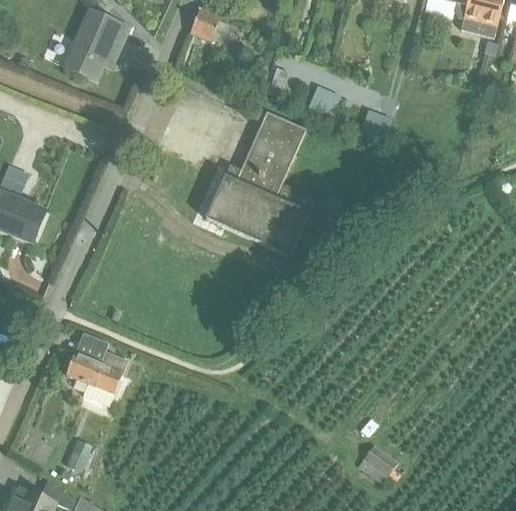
[(459,16),(463,0),(452,0),(457,1),(454,10),(458,16),(459,16)]
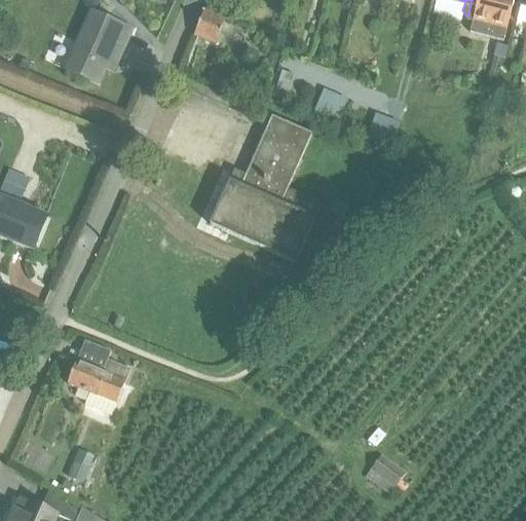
[(472,0),(467,16),(472,17),(468,29),(502,37),(512,0),(472,0)]
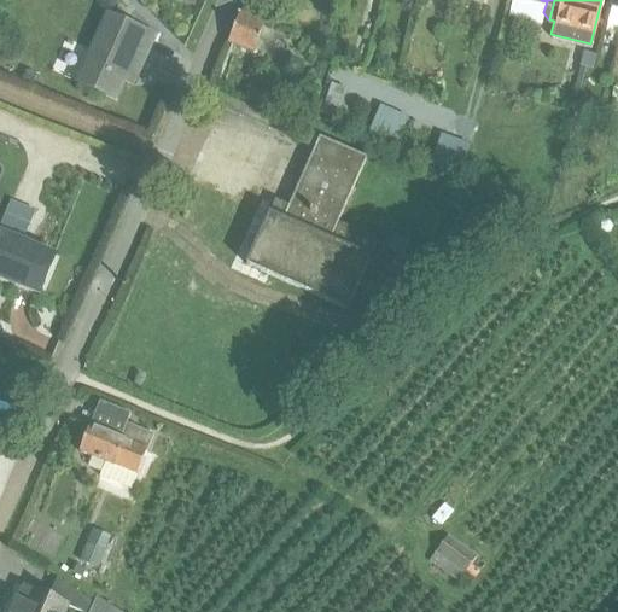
[(612,0),(607,21),(617,22),(617,44),(613,62),(617,63),(617,0),(612,0)]
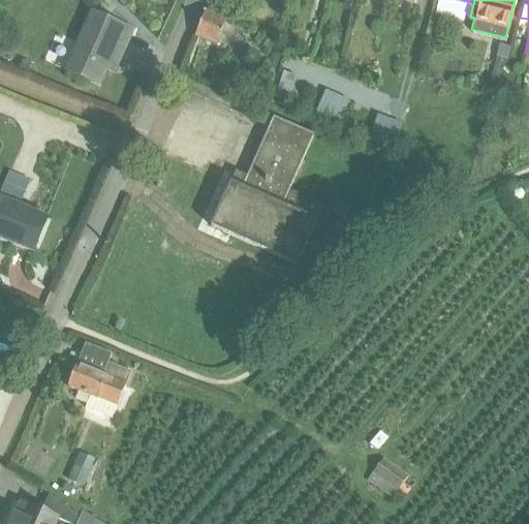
[(205,6),(195,32),(216,40),(226,16),(205,6)]
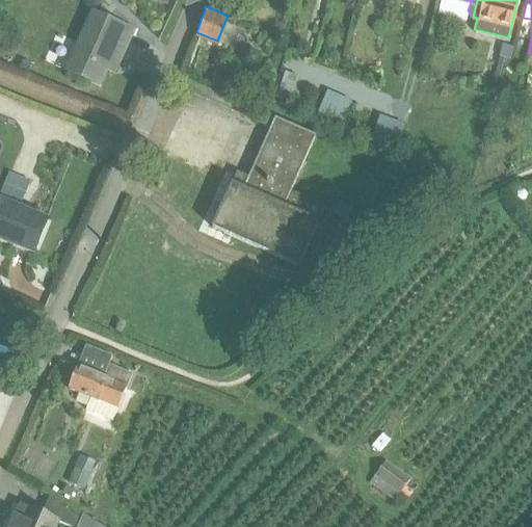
[(92,8),(67,67),(99,81),(111,54),(118,57),(133,27),(92,8)]
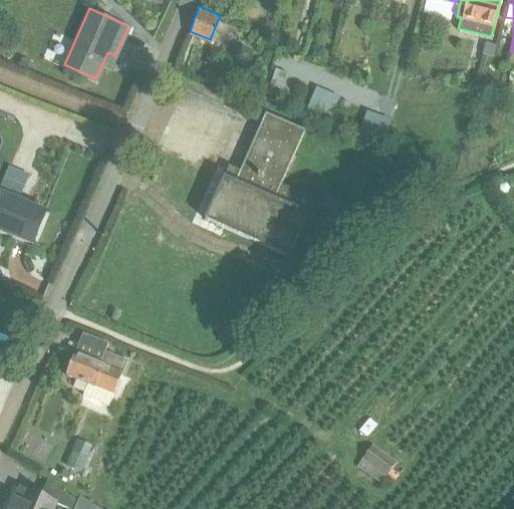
[(486,40),(483,50),(493,53),(496,42),(486,40)]
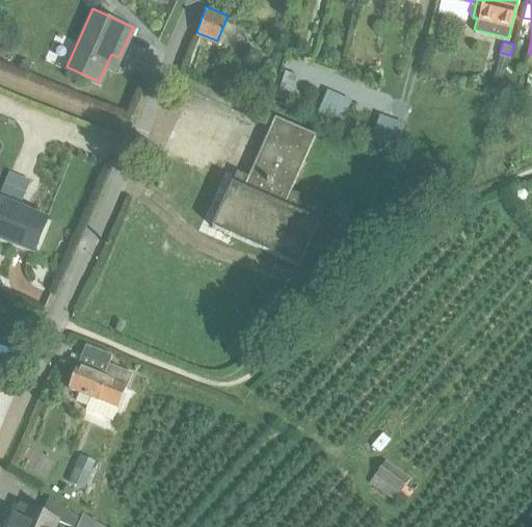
[(22,59),(18,71),(26,74),(30,62),(22,59)]
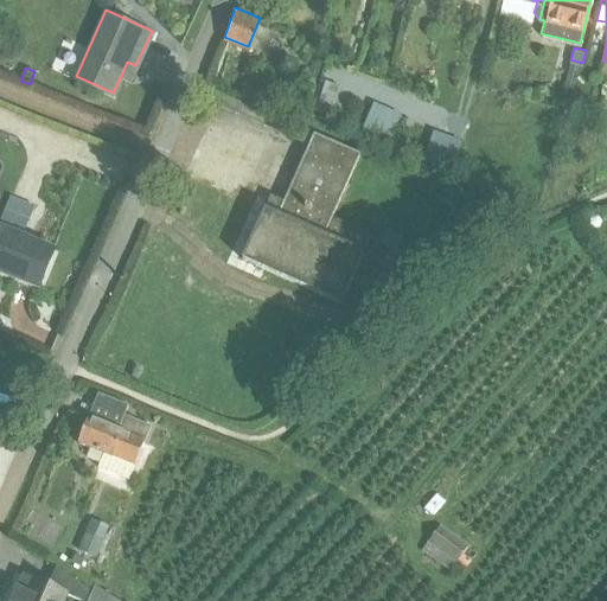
[(339,83),(325,78),(314,108),(330,113),(339,83)]
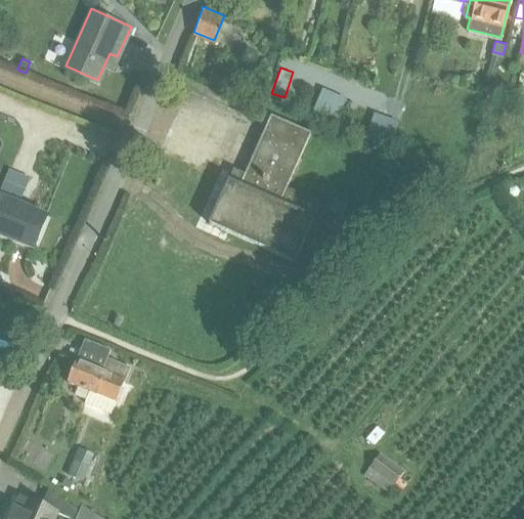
[(346,97),(321,87),(312,111),(336,121),(346,97)]
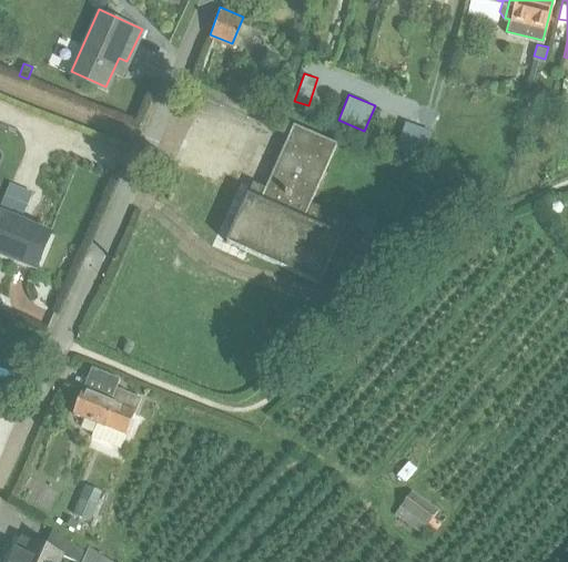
[(293,122),(272,113),(267,123),(288,132),(265,185),(252,179),(225,238),(318,279),(340,233),(338,232),(346,216),(310,200),(336,141),(293,121),(293,122)]
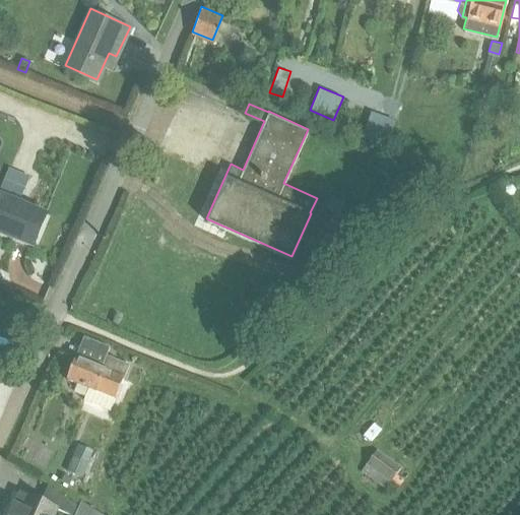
[(395,119),(371,110),(362,135),(386,144),(395,119)]
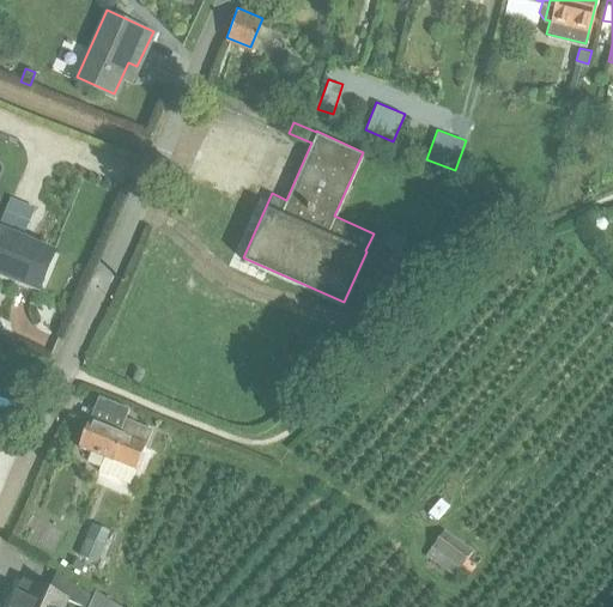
[(473,144),(463,167),(474,171),(484,147),(473,144)]
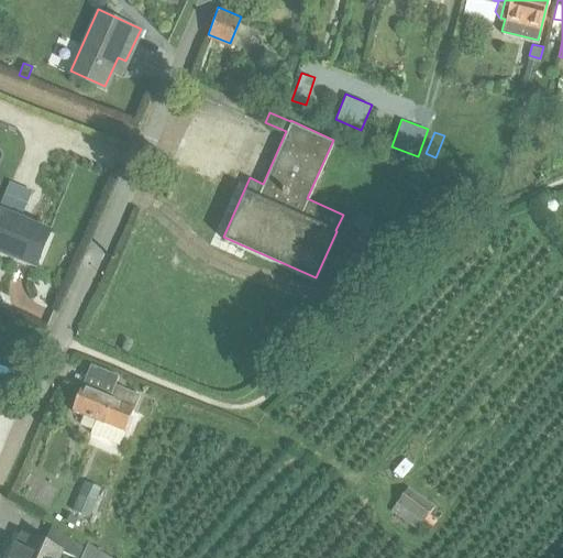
[(0,249),(35,263),(36,260),(50,228),(0,207),(0,249)]
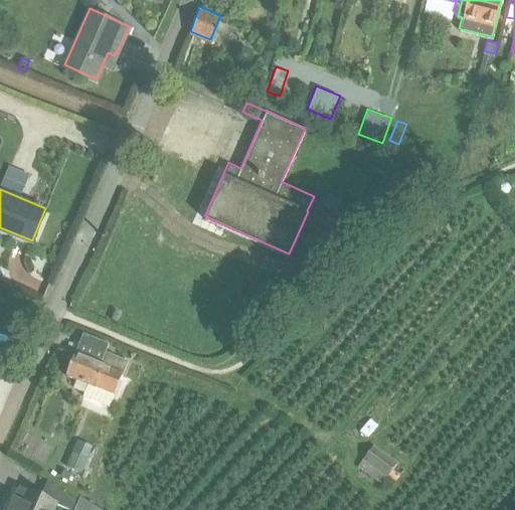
[(83,331),(79,338),(106,349),(109,341),(83,331)]
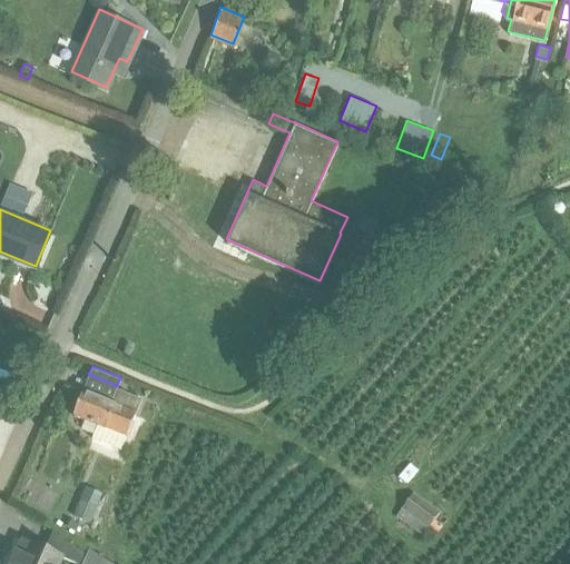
[(111,399),(82,388),(72,412),(97,422),(92,434),(121,445),(126,434),(141,396),(117,386),(111,399)]
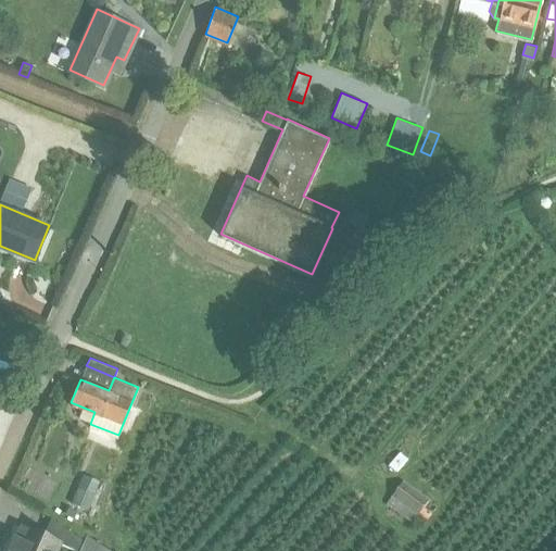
[(71,500),(87,508),(99,478),(83,472),(71,500)]
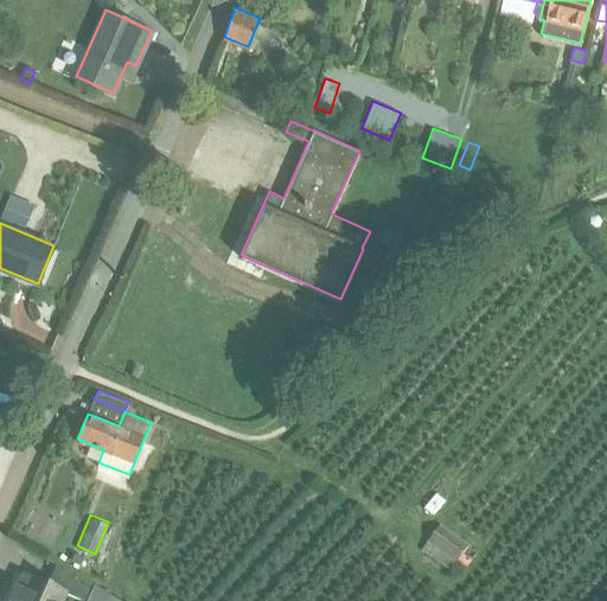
[(421,548),(451,568),(457,560),(465,564),(470,557),(462,552),(468,544),(438,523),(421,548)]
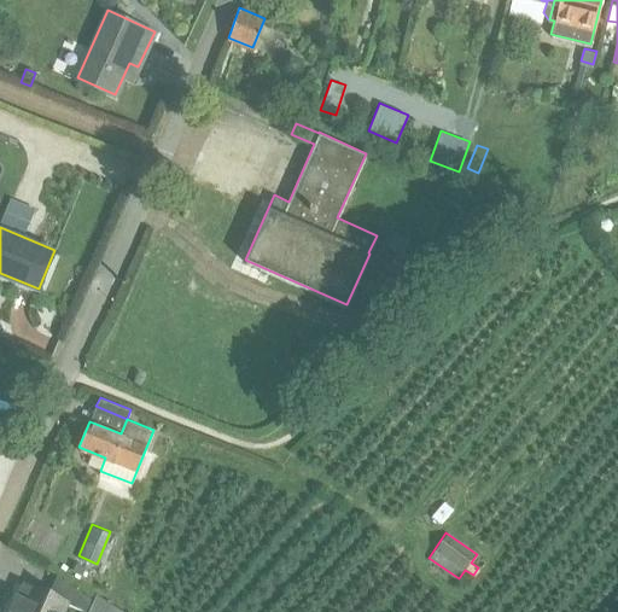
[(58,572),(48,592),(34,584),(28,598),(17,593),(9,611),(126,611),(95,593),(94,598),(92,595),(58,572)]
